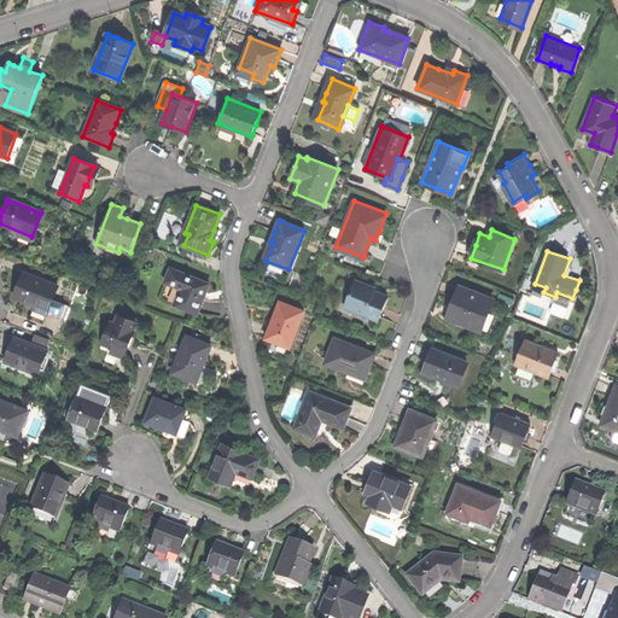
[(175,305),(198,315),(204,299),(210,284),(170,268),(165,281),(182,289),(175,305)]
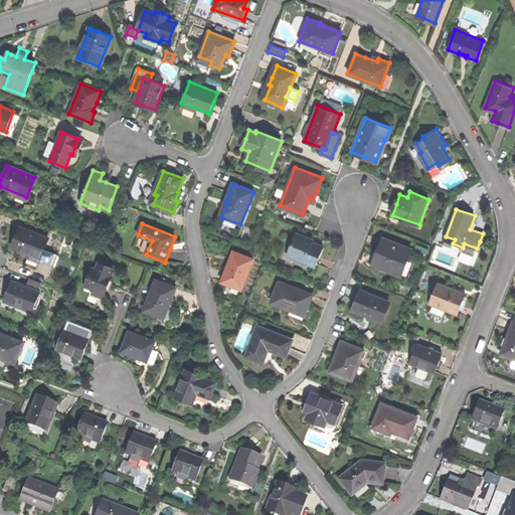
[(47,236),(19,226),(15,235),(11,246),(40,258),(43,249),(47,236)]
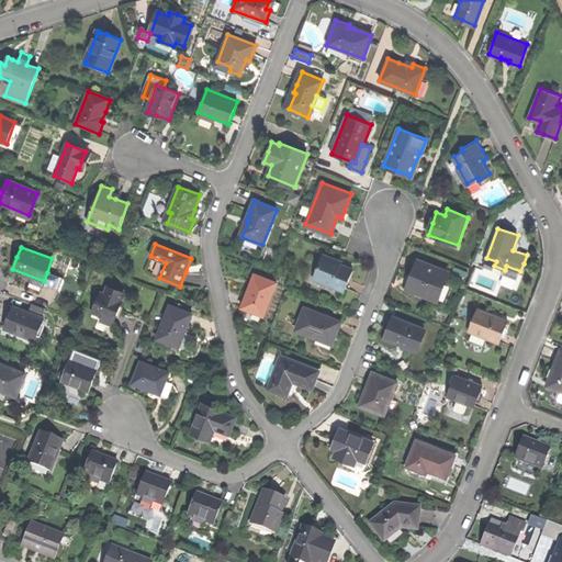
[(314,278),(345,290),(349,279),(353,268),(340,263),(340,265),(322,257),(314,278)]
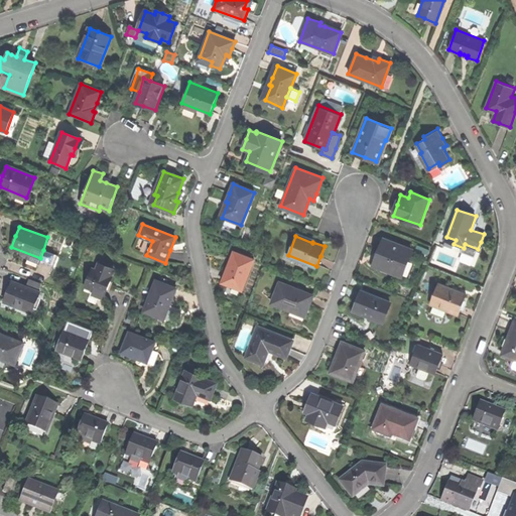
[(411,248),(384,238),(379,251),(374,264),(401,274),(411,248)]
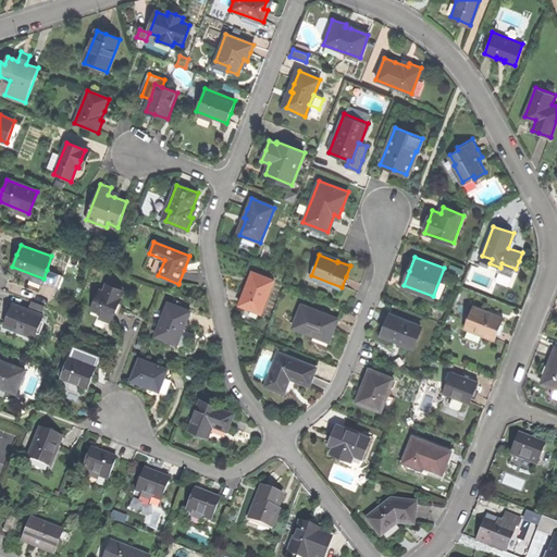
[(62,275),(47,270),(44,279),(41,282),(58,288),(62,275)]
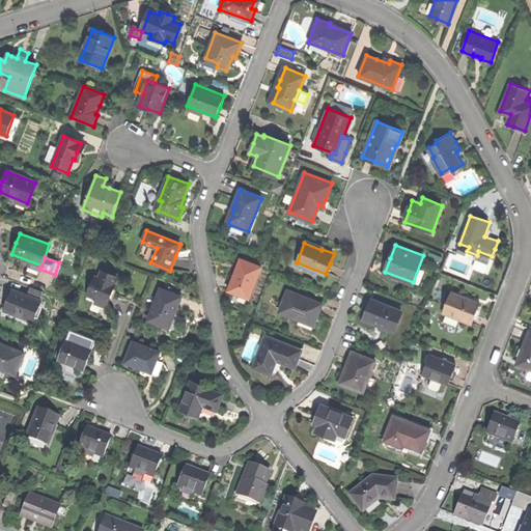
[(261,267),(241,259),(228,290),(234,294),(248,298),(249,299),(261,267)]
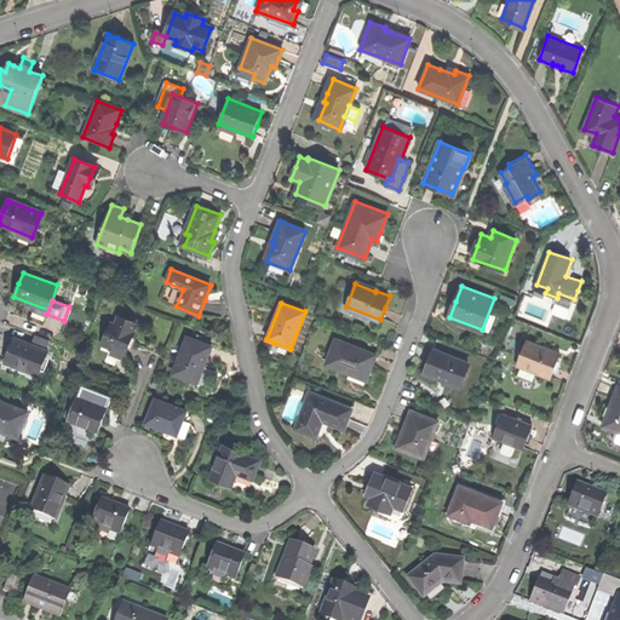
[(119,350),(126,352),(136,331),(133,331),(137,322),(120,316),(116,325),(113,322),(104,344),(119,350)]
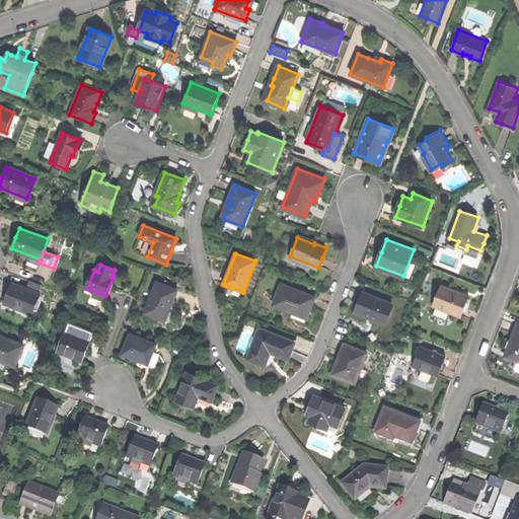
[(29,280),(26,288),(39,292),(42,284),(29,280)]
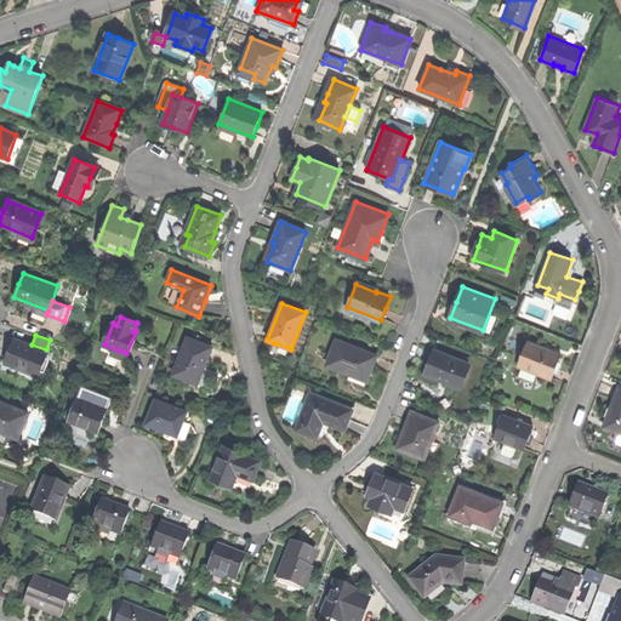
[(32,345),(15,337),(10,349),(5,363),(39,375),(49,351),(46,349),(32,345)]
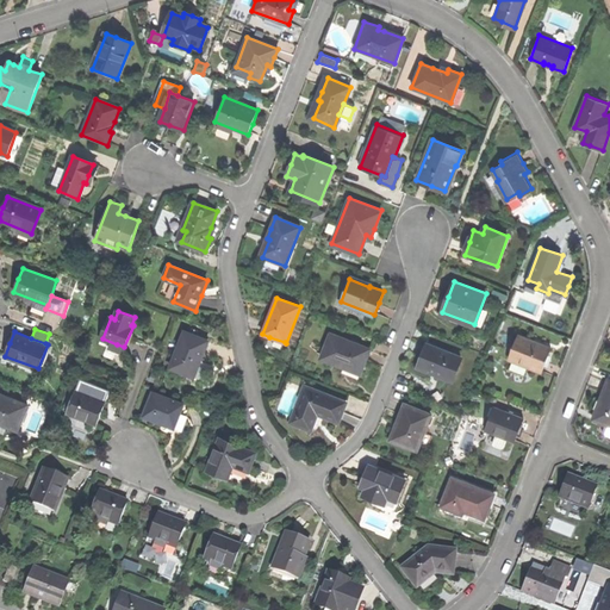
[(170,368),(194,378),(201,361),(209,341),(185,331),(170,368)]
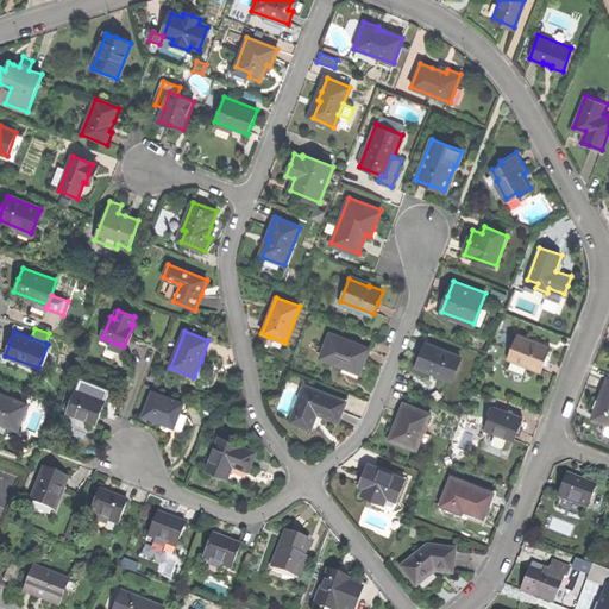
[(345,364),(360,370),(365,359),(370,346),(331,331),(320,357),(344,366),(345,364)]
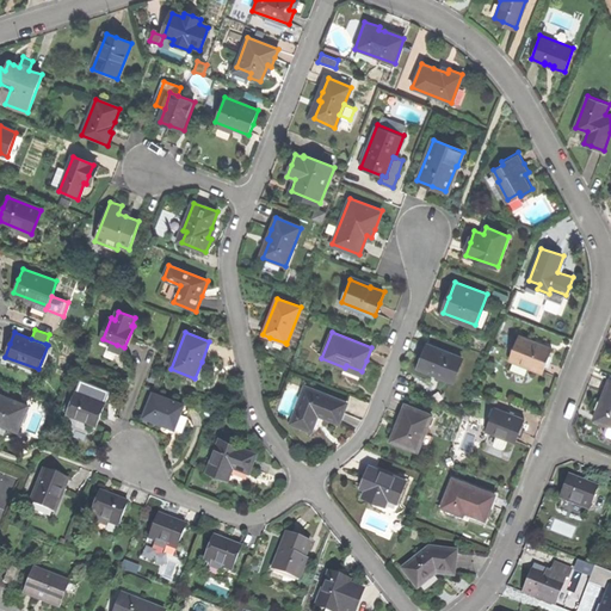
[(553,347),(520,334),(511,358),(543,371),(548,359),(553,347)]
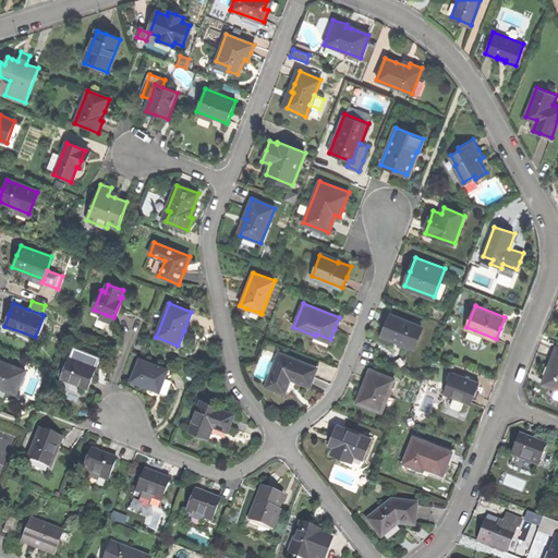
[(256,322),(261,313),(246,308),(243,317),(246,318),(256,322)]
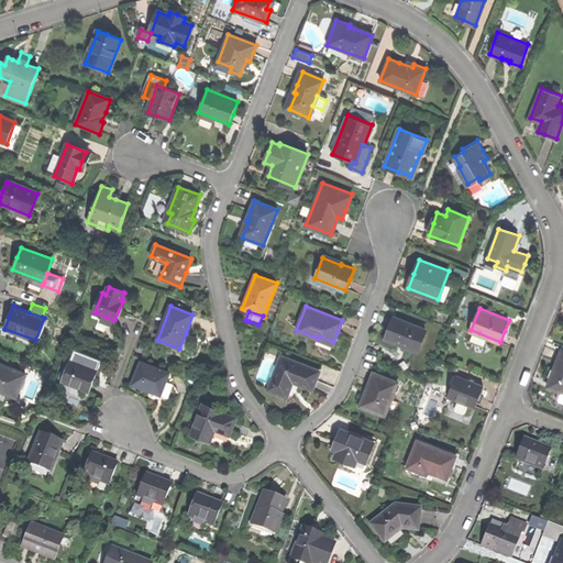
[(426,329),(394,317),(390,326),(387,334),(407,342),(406,346),(418,351),(426,329)]
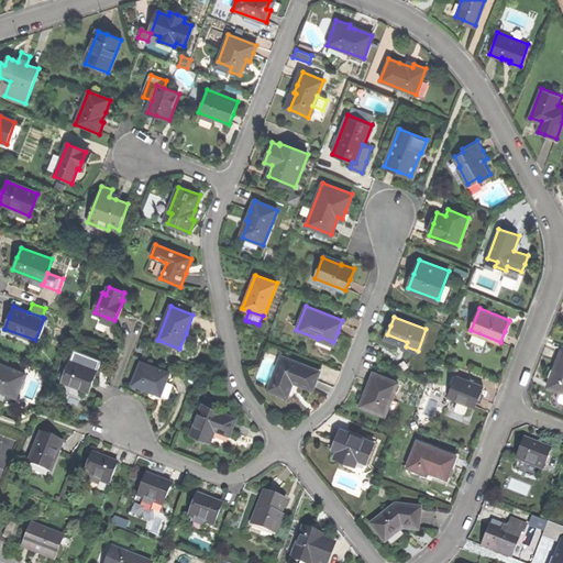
[(562,349),(561,349),(554,366),(548,385),(560,390),(562,390),(562,349)]
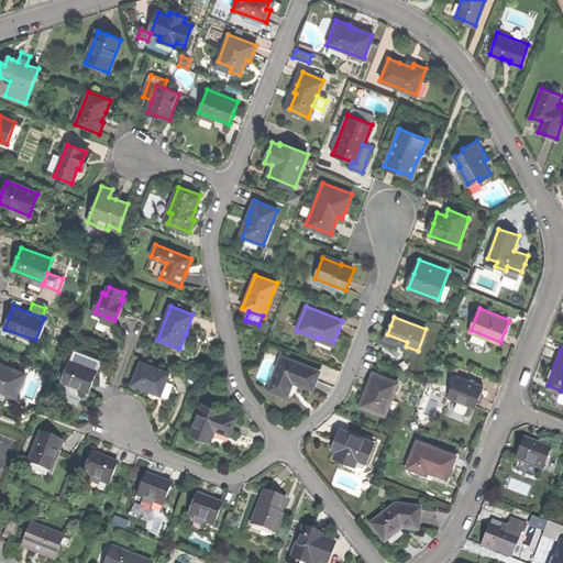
[(319,370),(282,355),(278,364),(283,365),(273,389),(288,396),(294,381),(312,388),(316,379),(319,370)]
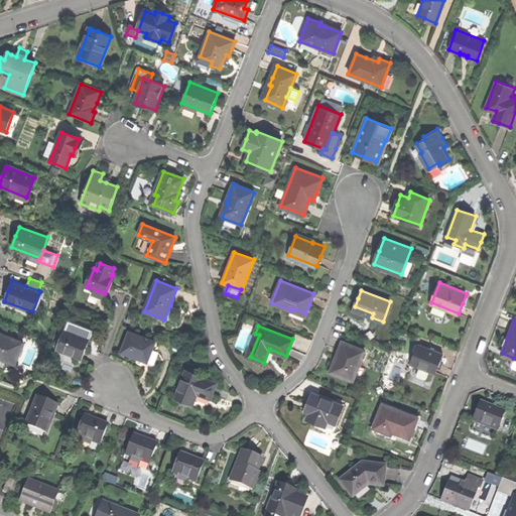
[(57,349),(83,359),(86,352),(90,340),(65,330),(57,349)]
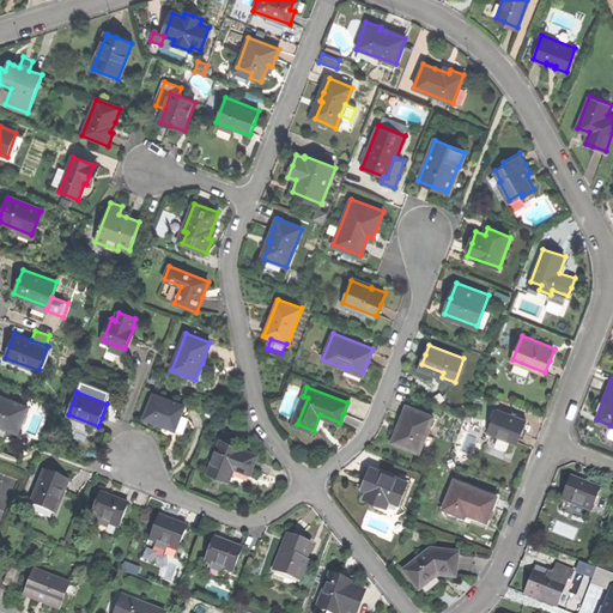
[(28,406),(0,394),(0,425),(5,428),(6,425),(19,430),(28,406)]
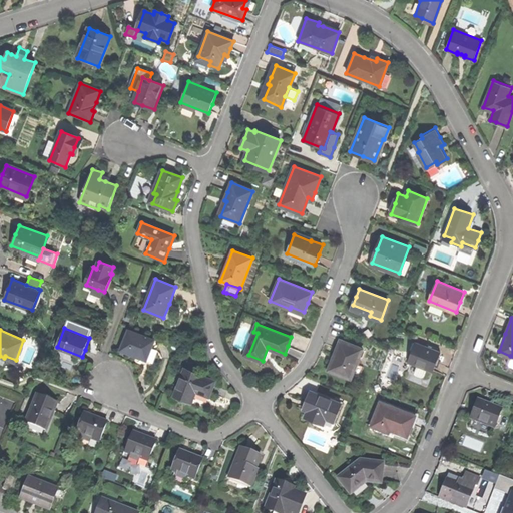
[(131,354),(147,360),(154,340),(129,330),(121,350),(131,354)]
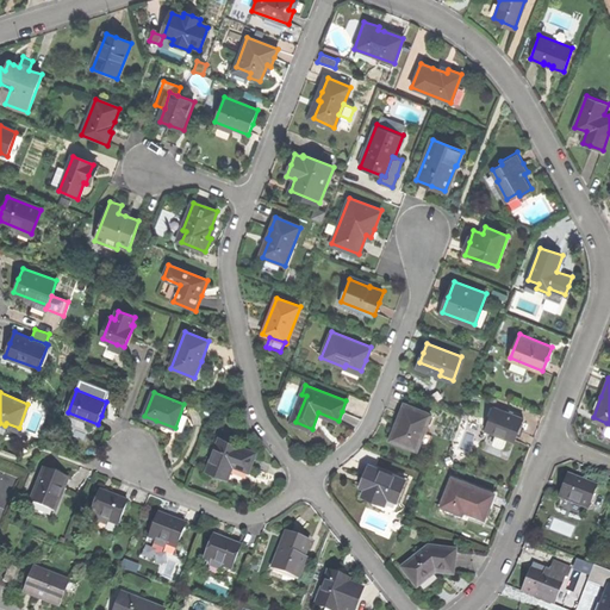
[(291,421),(296,422),(306,396),(302,394),(291,421)]
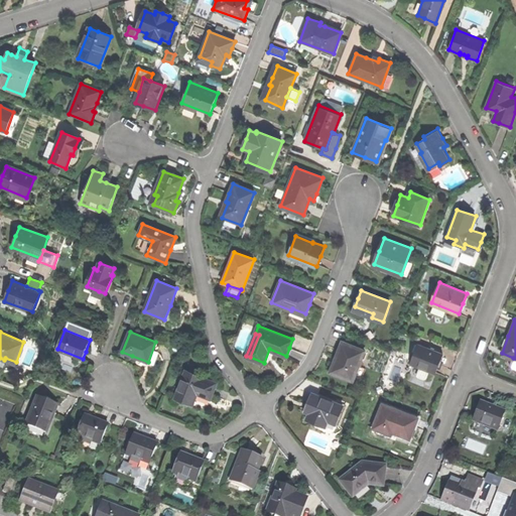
[(365,348),(343,341),(340,350),(337,358),(340,359),(335,373),(356,379),(357,374),(360,364),(365,348)]
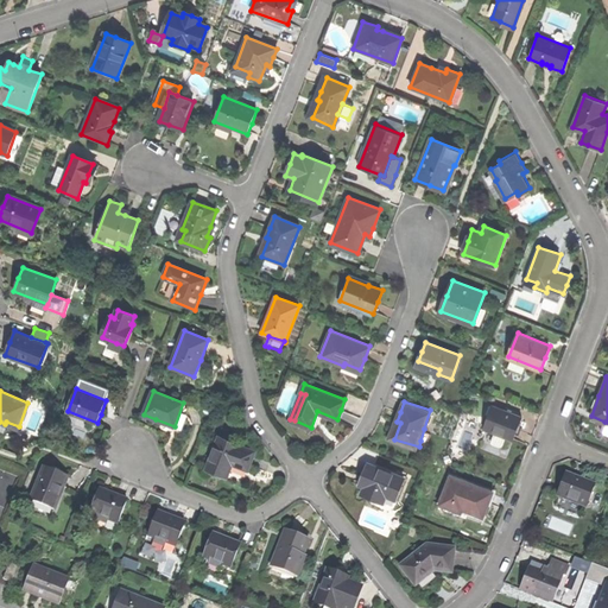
[(523,416),(493,404),(485,426),(514,438),(518,426),(523,416)]
